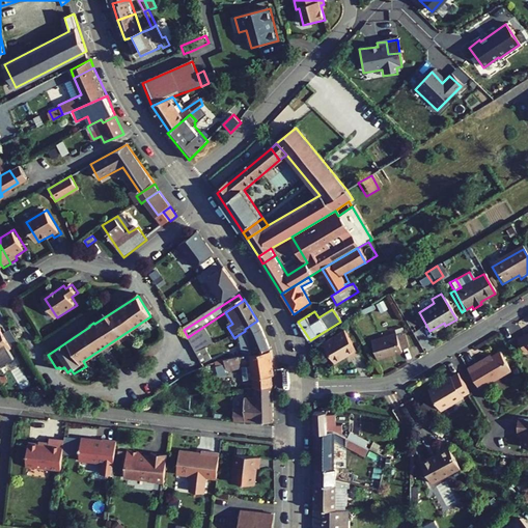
[(242,357),(250,356),(270,351),(259,325),(257,321),(245,329),(245,331),(237,336),(242,357)]
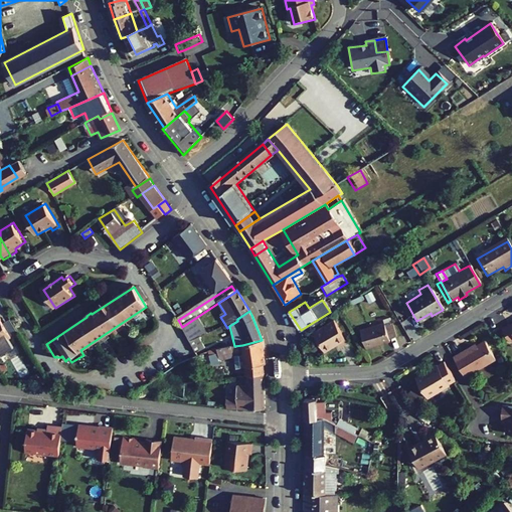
[(0,343),(12,336),(1,317),(0,317),(0,343)]
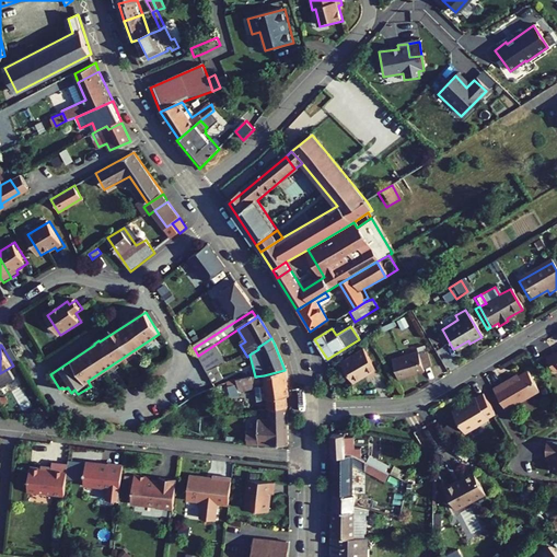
[(215,345),(198,356),(210,380),(220,373),(229,368),(215,345)]
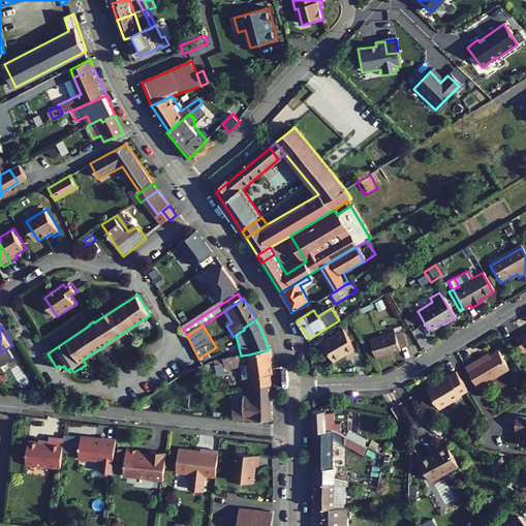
[(343,331),(320,344),(333,366),(345,358),(348,362),(358,357),(343,331)]
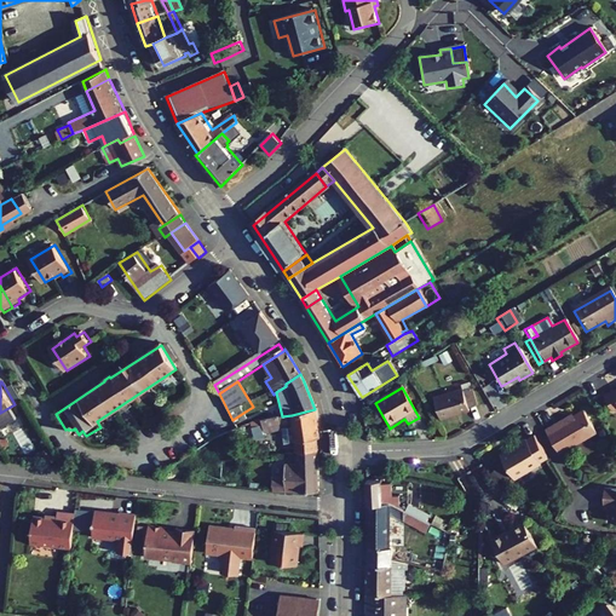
[(470,390),(435,404),(442,424),(470,413),(468,410),(477,407),(470,390)]
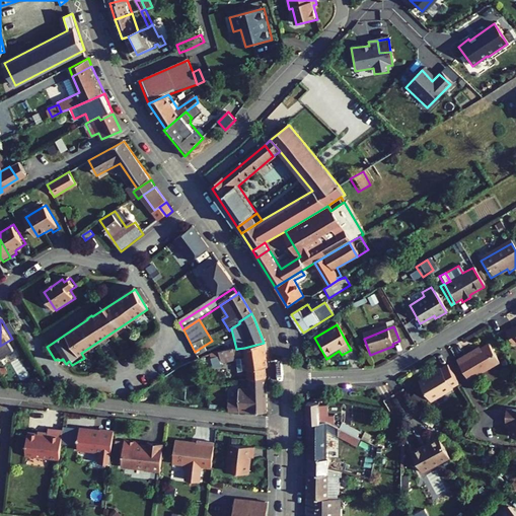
[(511,328),(505,333),(512,346),(515,343),(515,327),(512,329),(511,328)]
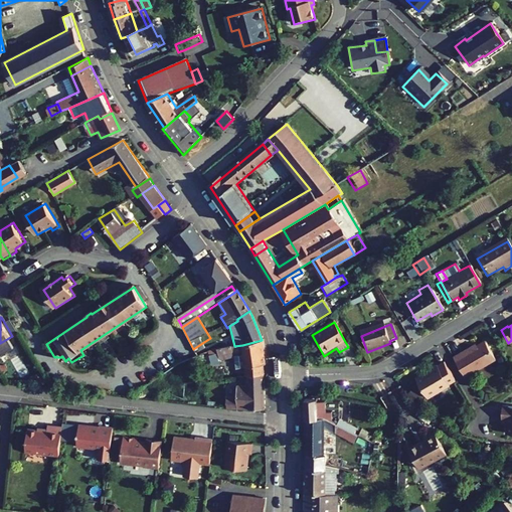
[(458,352),(451,357),(463,377),(494,359),(484,341),(475,346),(460,355),(458,352)]
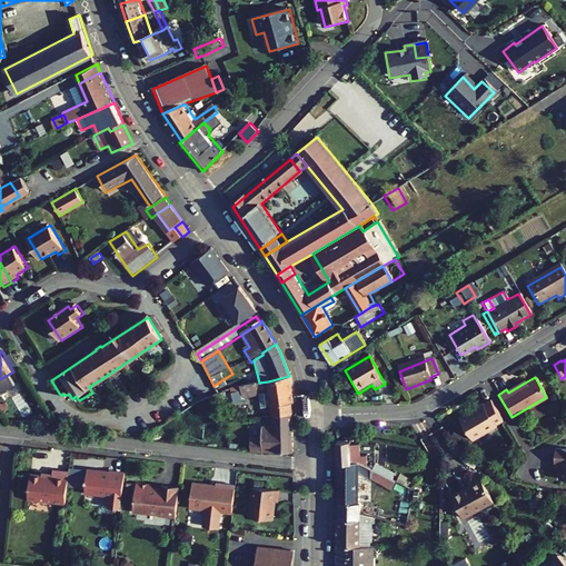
[(224,379),(214,386),(219,396),(222,395),(229,391),(224,379)]
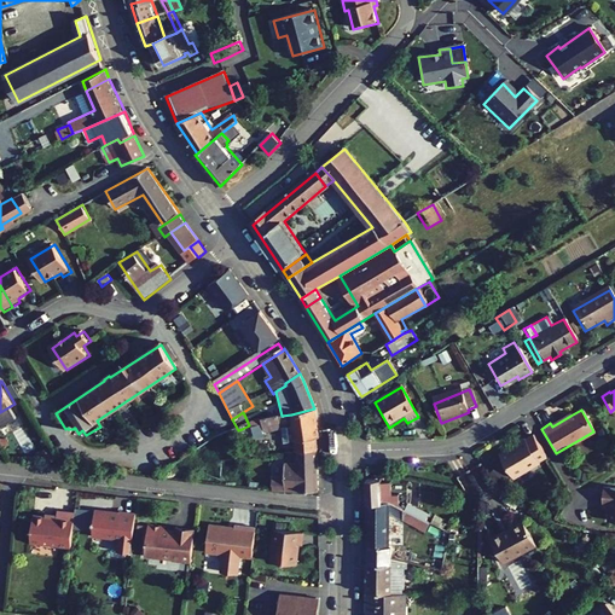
[(296,453),(317,452),(315,440),(318,440),(315,412),(291,416),(291,415),(282,416),(268,419),(268,433),(283,430),(285,454),(296,453)]
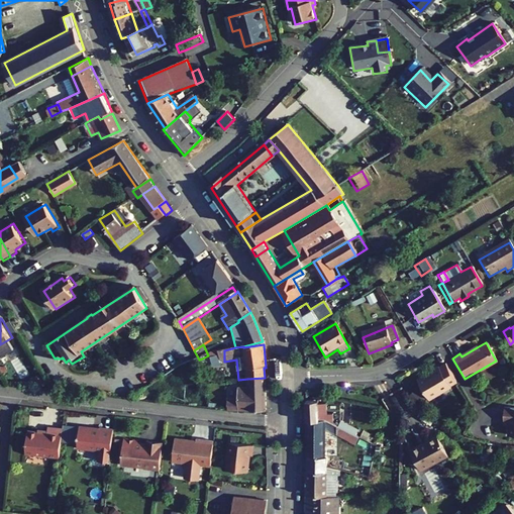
[(475,345),(459,353),(461,356),(477,347),(475,345)]
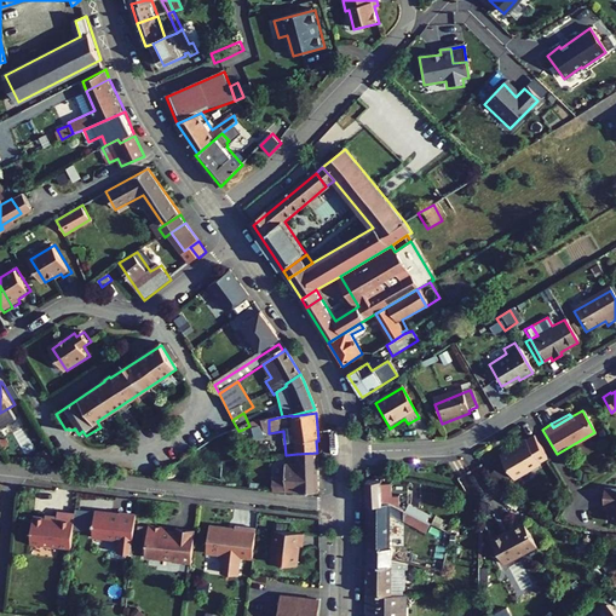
[(258,422),(258,441),(269,438),(269,433),(269,420),(258,422)]
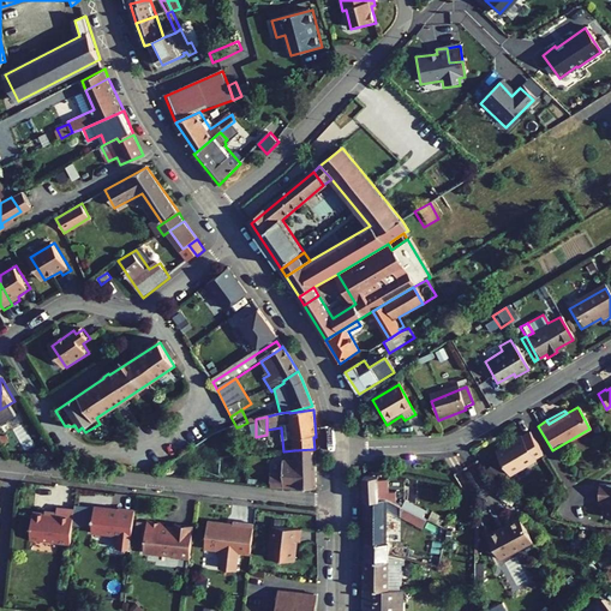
[(240,426),(241,456),(257,453),(256,437),(256,419),(247,423),(240,426)]
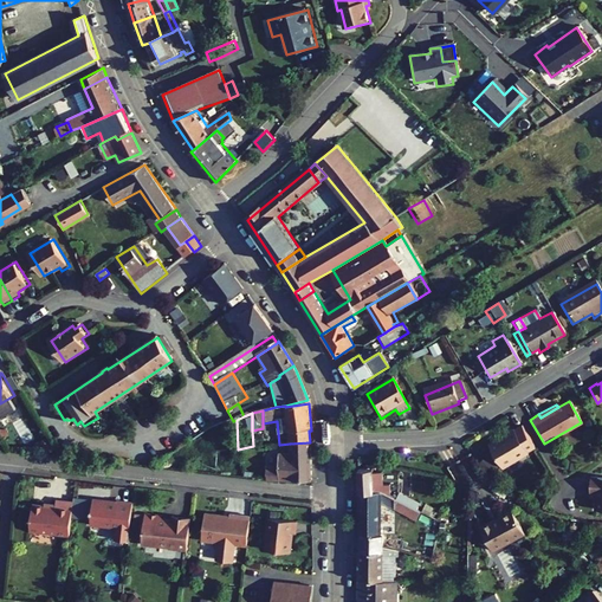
[(503,439),(487,448),(494,460),(500,454),(512,461),(525,454),(524,452),(532,448),(519,426),(512,431),(511,429),(500,435),(503,439)]
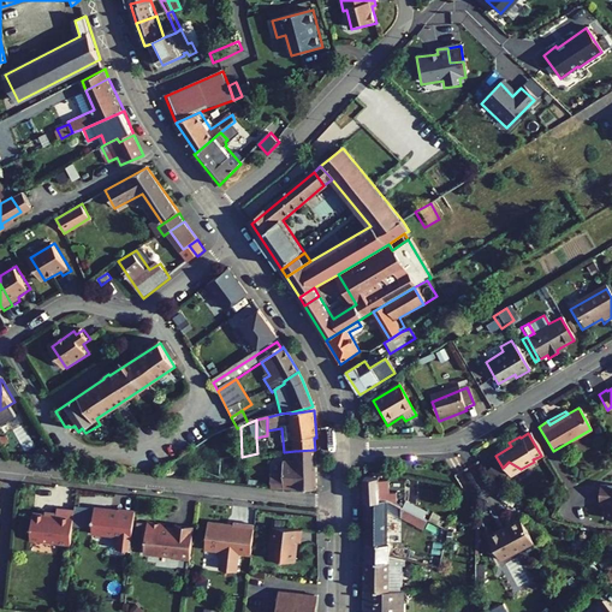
[(509,443),(493,452),(495,456),(511,446),(509,443)]
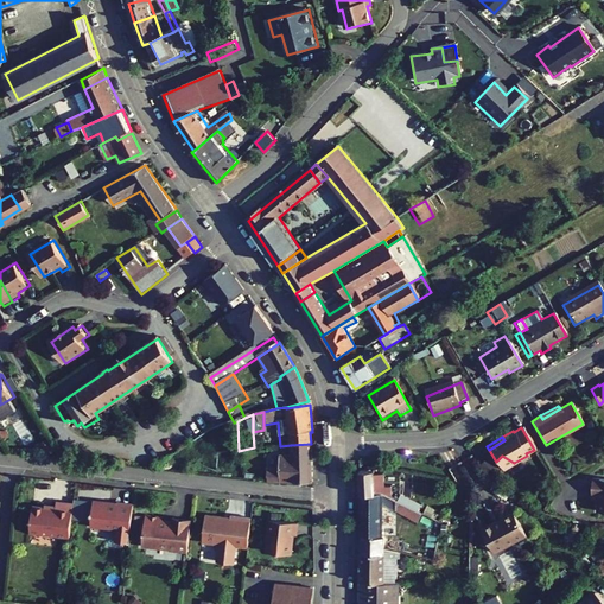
[(266,471),(266,484),(312,484),(311,444),(291,445),(291,458),(278,459),(279,472),(266,471)]
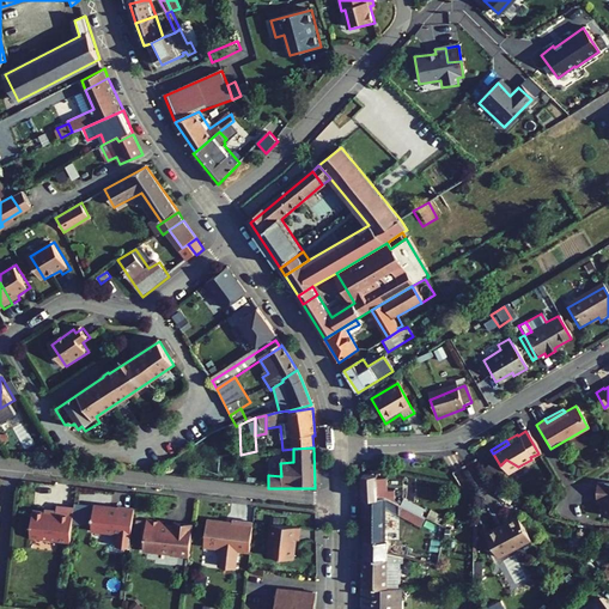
[(505,474),(518,467),(506,460),(500,466),(505,474)]
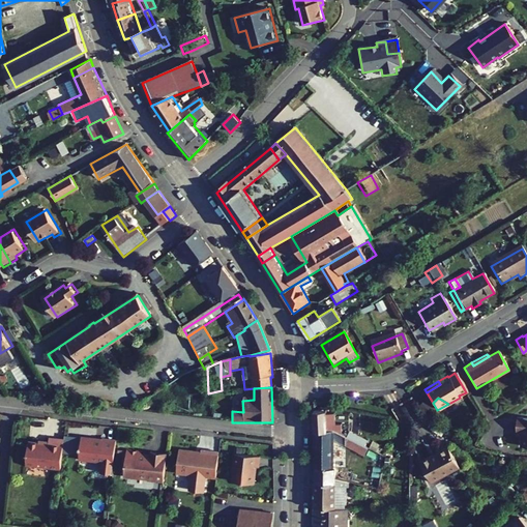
[(326,416),(326,411),(313,412),(313,433),(333,432),(339,432),(338,421),(332,422),(332,415),(326,416)]
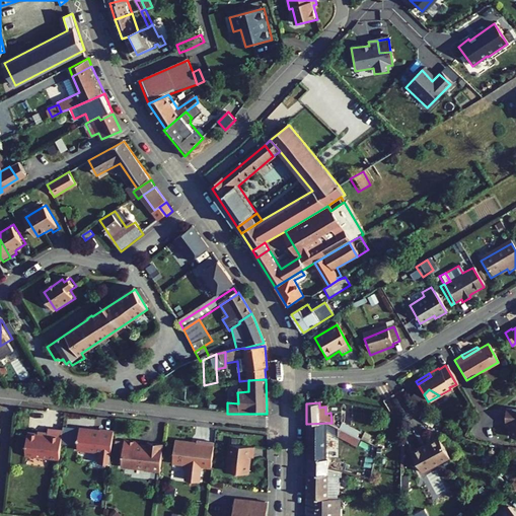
[(515,411),(504,410),(502,424),(507,424),(507,426),(510,426),(515,426),(515,411)]
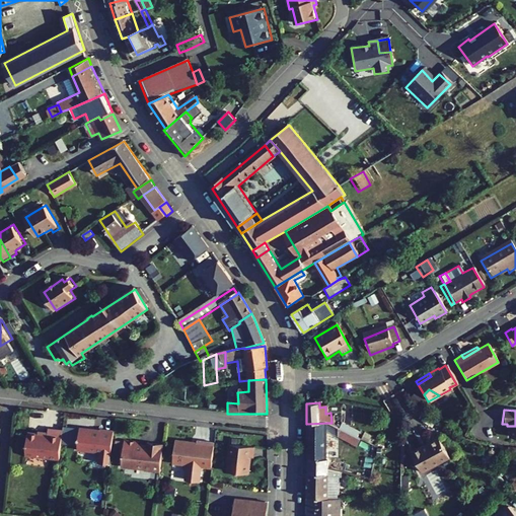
[(332,426),(326,423),(306,424),(307,468),(325,468),(325,436),(355,450),(360,441),(339,430),(332,426)]
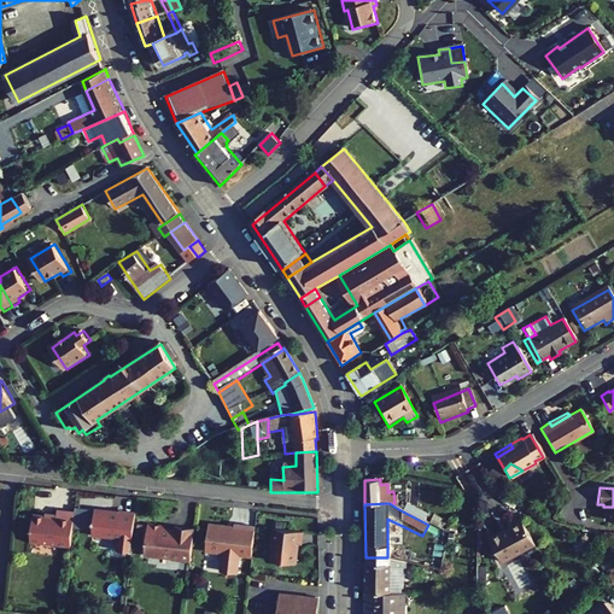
[(407,506),(403,512),(428,525),(432,519),(407,506)]
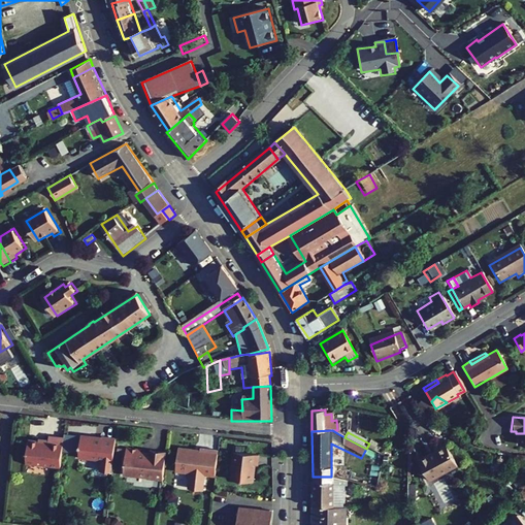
[(60,467),(64,438),(48,436),(47,443),(28,440),(26,463),(60,467)]
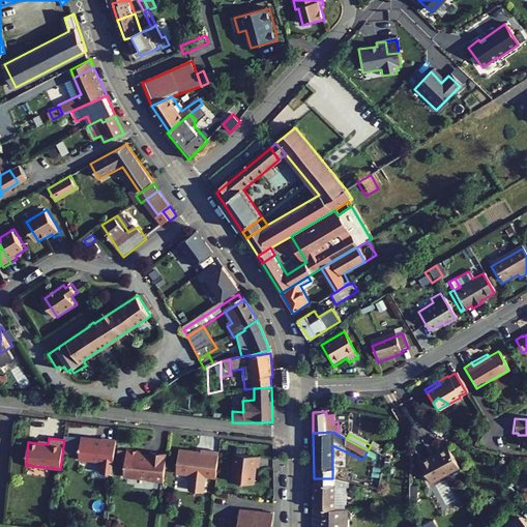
[(82,438),(80,447),(78,448),(80,450),(79,460),(101,463),(100,473),(112,475),(116,441),(103,439),(101,442),(96,441),(96,439),(82,438)]
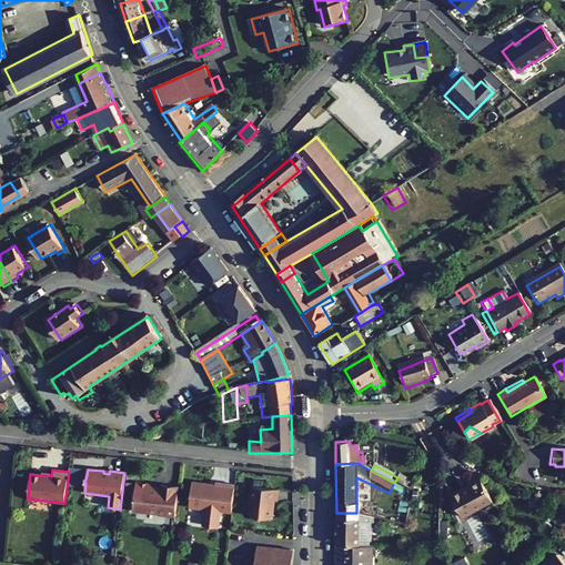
[(477,478),(447,494),(458,516),(490,500),(477,478)]
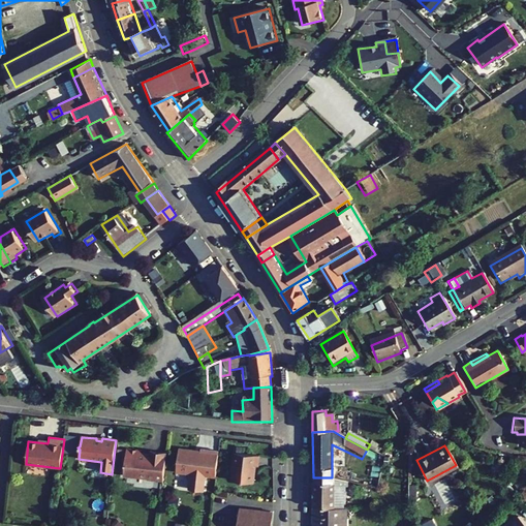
[(162,483),(166,454),(150,452),(150,457),(141,455),(141,452),(126,450),(123,476),(147,480),(147,482),(162,483)]
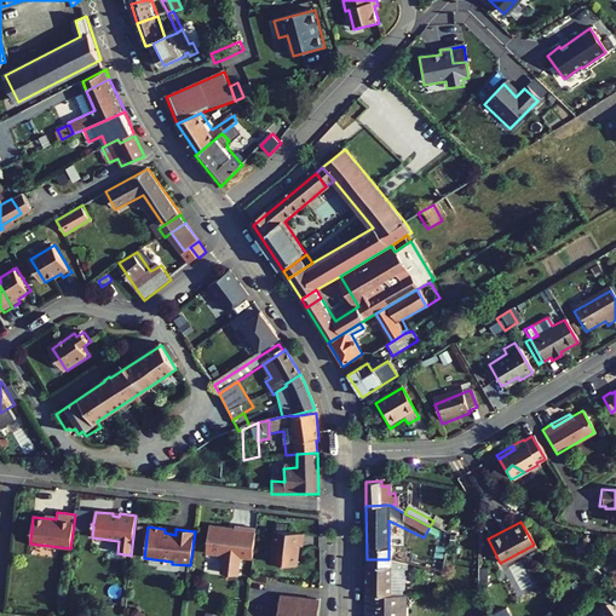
[(253,560),(255,530),(235,528),(235,533),(231,533),(231,530),(209,528),(206,556),(223,557),(220,575),(239,577),(240,559),(253,560)]
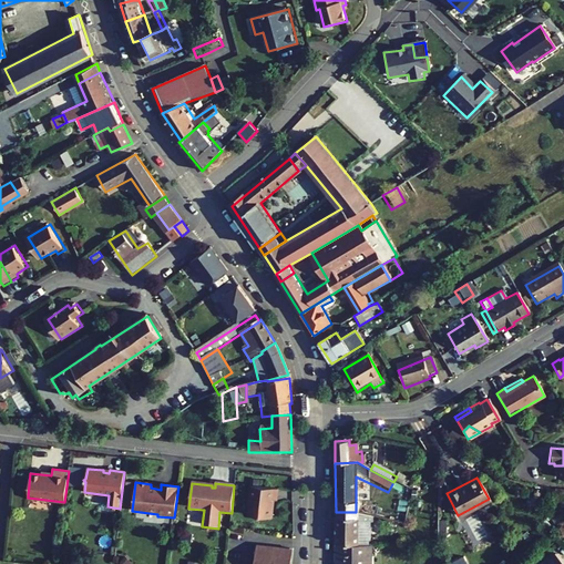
[(247,518),(272,521),(274,502),(277,502),(278,491),(250,488),(247,518)]
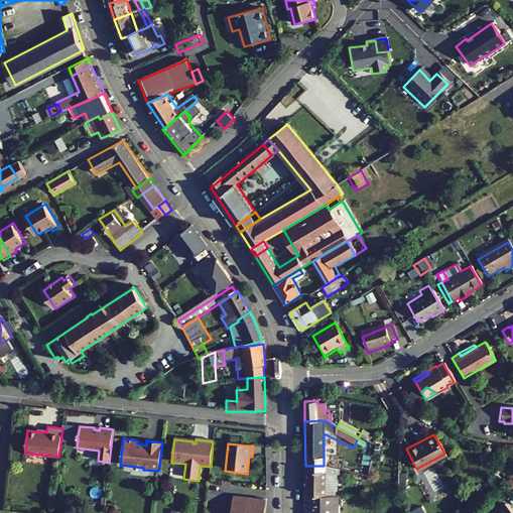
[(325,496),(325,475),(335,476),(338,477),(338,471),(325,468),(325,473),(305,473),(305,497),(325,496)]
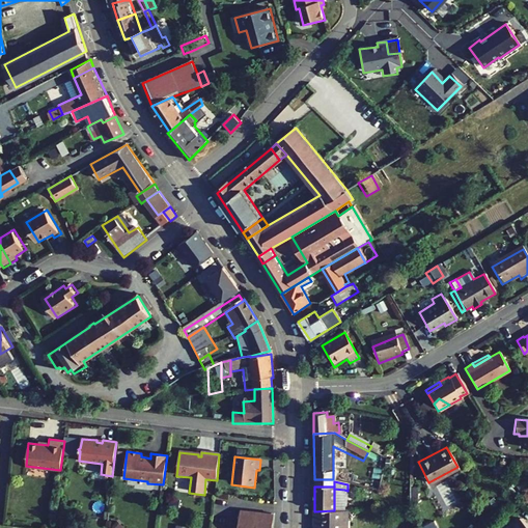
[(344,490),(334,489),(334,510),(343,510),(344,490)]
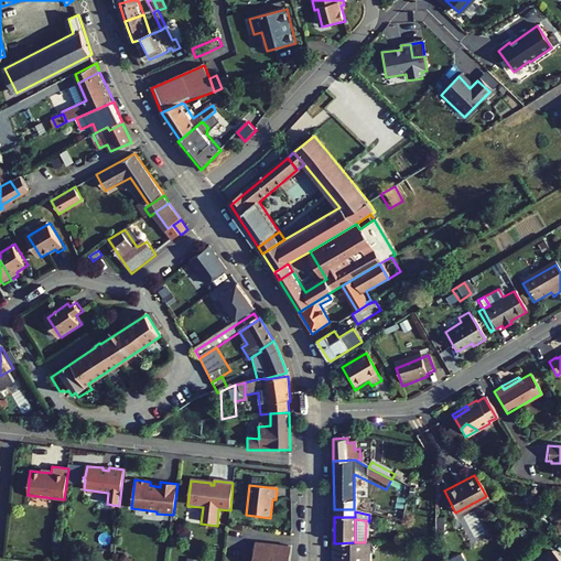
[(368,560),(369,542),(365,542),(355,542),(334,543),(333,560),(355,560),(368,560)]
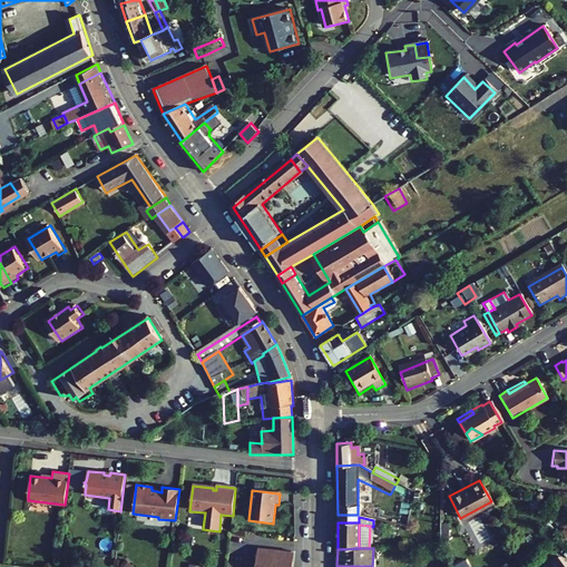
[(287,566),(290,554),(256,550),(254,566),(287,566)]
